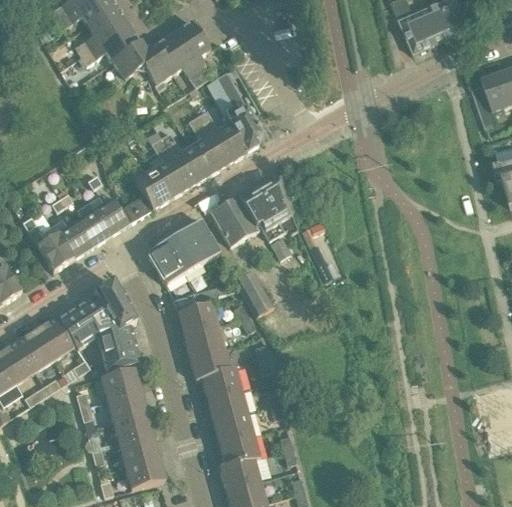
[(50,12),(56,21),(88,0),(68,0),(50,12)]
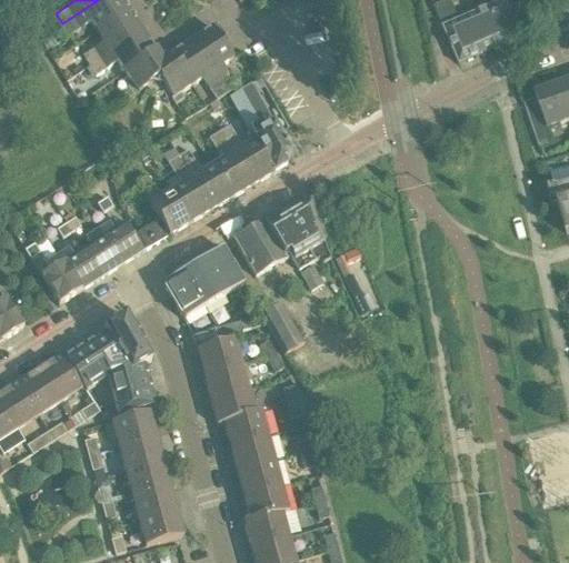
[(90,19),(97,29),(129,8),(123,0),(98,0),(62,23),(69,33),(90,19)]
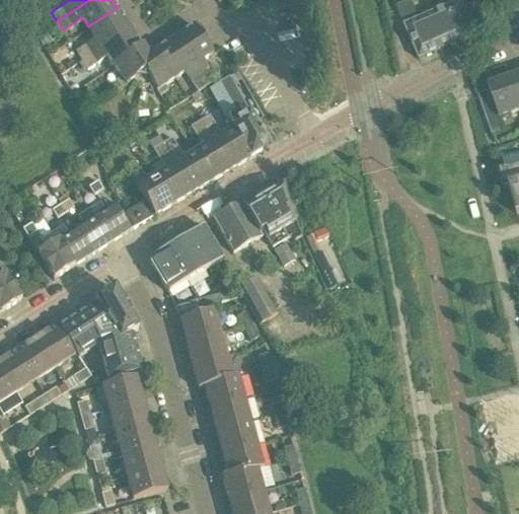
[(458,39),(444,5),(420,16),(413,0),(402,0),(396,3),(420,56),(458,39)]
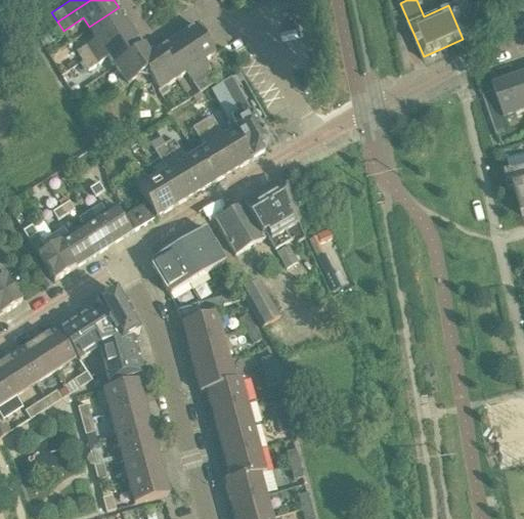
[(461,0),(448,5),(463,39),(480,32),(467,0),(461,0)]
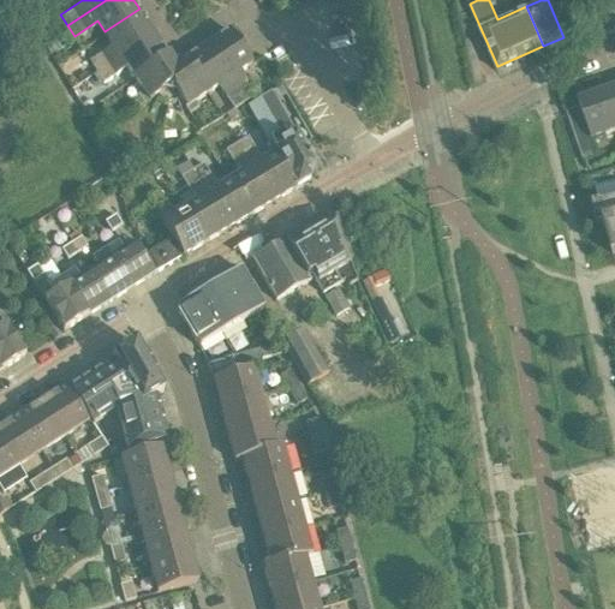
[(89,58),(96,69),(154,30),(139,9),(105,31),(112,42),(89,58)]
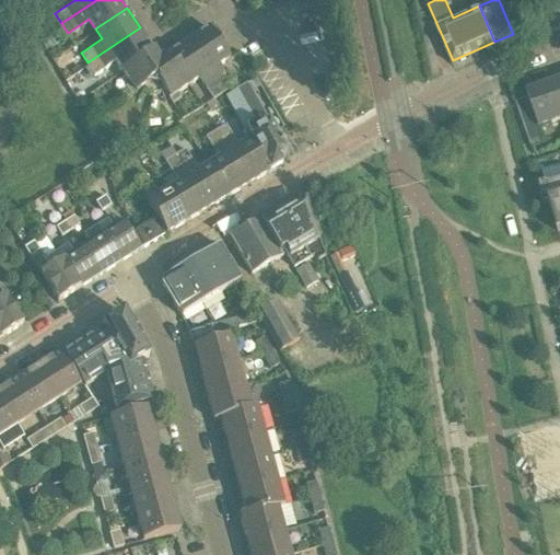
[(208,24),(189,36),(223,89),(232,83),(218,61),(229,55),(208,24)]
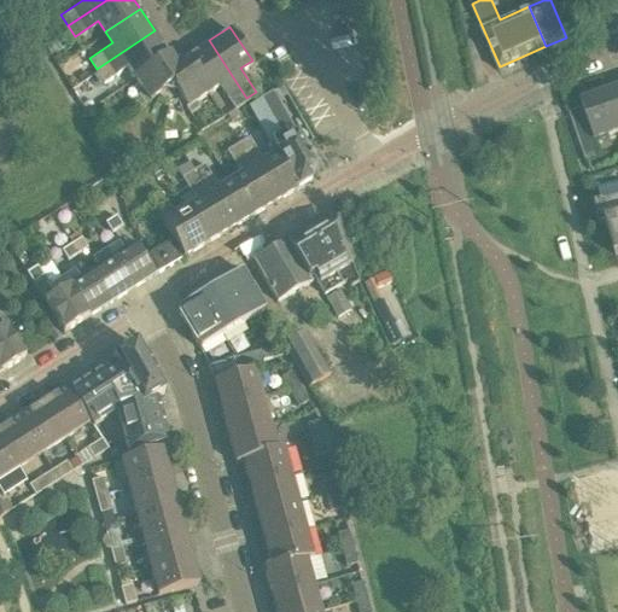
[(127,64),(135,75),(169,53),(155,30),(97,69),(104,80),(127,64)]
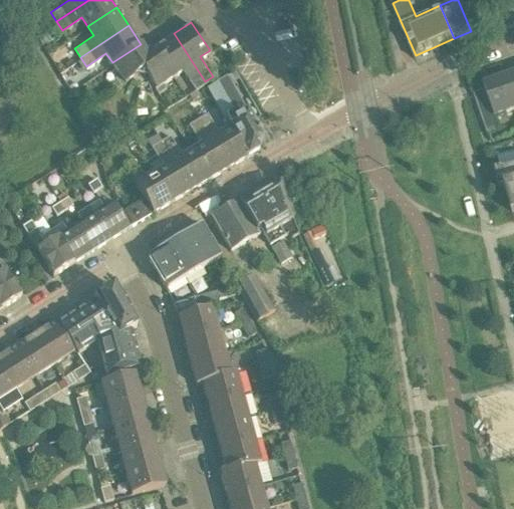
[(174,33),(155,45),(174,74),(183,68),(195,87),(205,81),(174,33)]
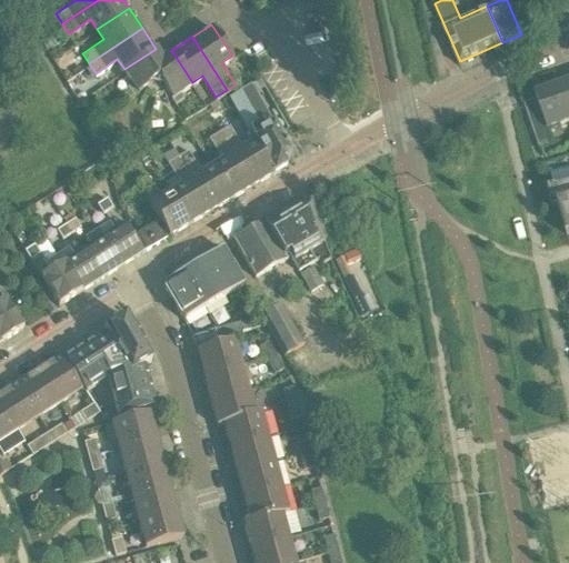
[(149,90),(156,91),(161,57),(156,49),(125,69),(131,80),(127,83),(132,92),(146,84),(149,90)]
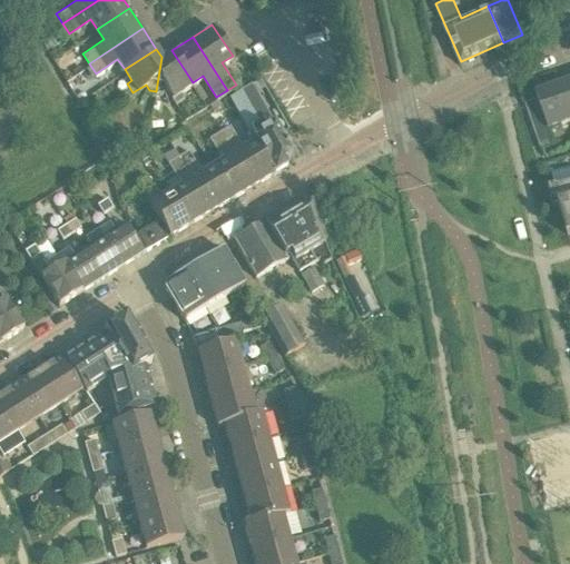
[(161,57),(156,91),(160,92),(166,88),(175,101),(184,95),(180,90),(193,82),(172,50),(161,57)]
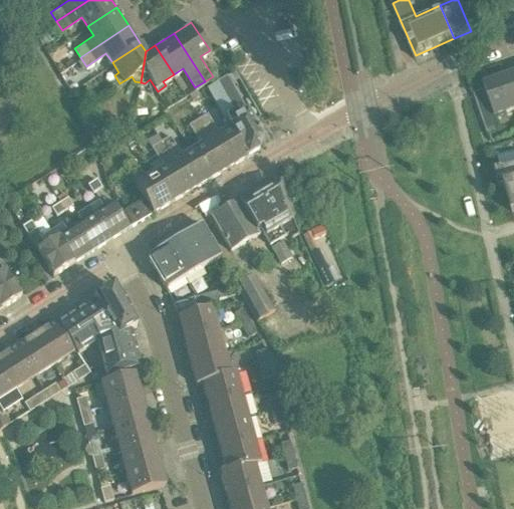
[(513,69),(504,73),(513,101),(513,69)]
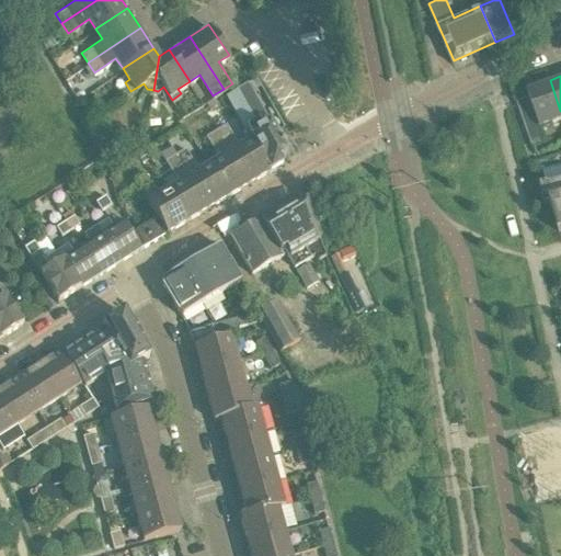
[(244,126),(268,169),(282,161),(285,146),(266,113),(247,80),(224,92),(244,126)]
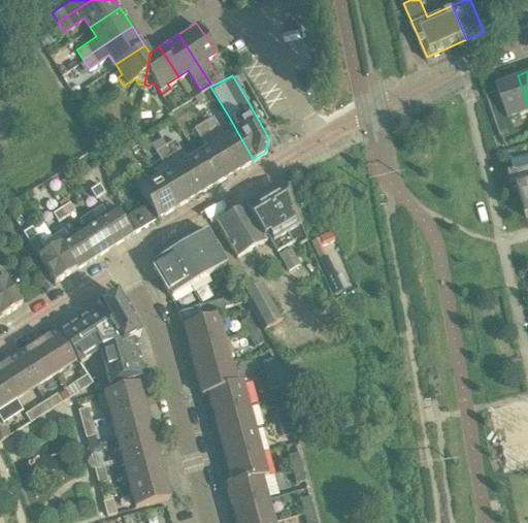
[(527,109),(527,104),(518,75),(496,83),(498,89),(486,93),(500,134),(513,130),(508,117),(527,109)]
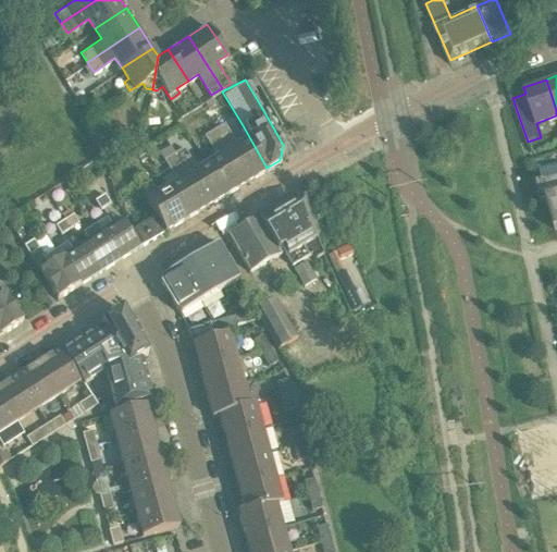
[(224,121),(214,126),(246,180),(267,168),(248,136),(237,142),(224,121)]
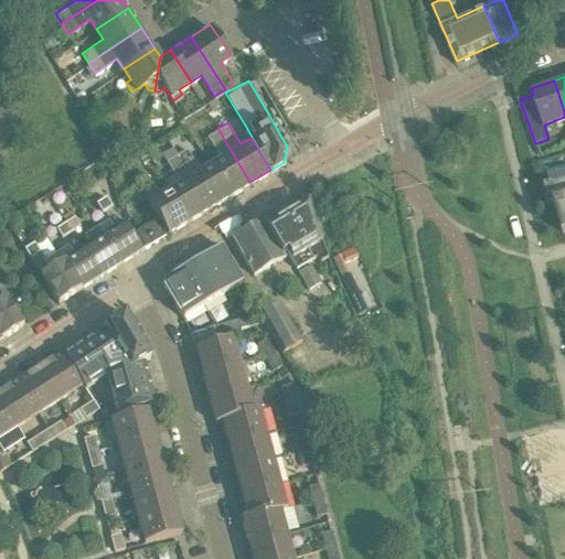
[(220,157),(209,162),(228,195),(249,182),(217,128),(206,135),(220,157)]
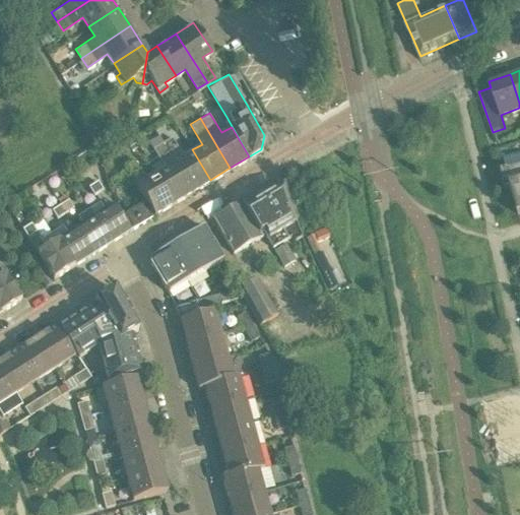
[(172,135),(160,141),(190,192),(210,180),(192,149),(184,155),(172,135)]
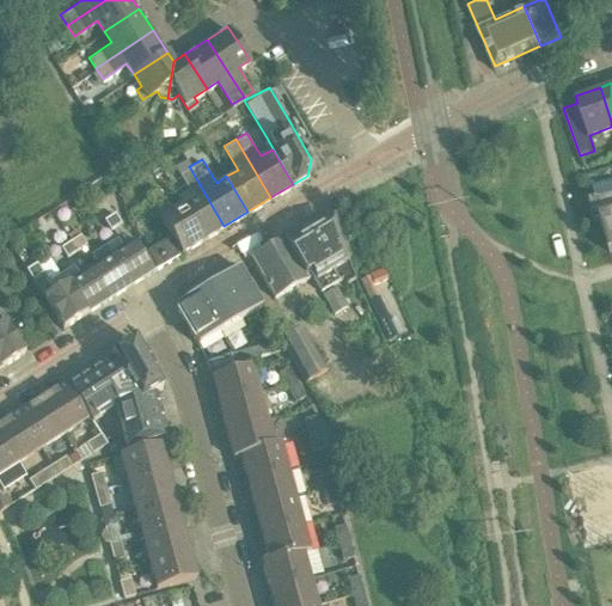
[(181,203),(201,239),(224,226),(189,166),(179,172),(189,187),(178,194),(183,202),(181,203)]
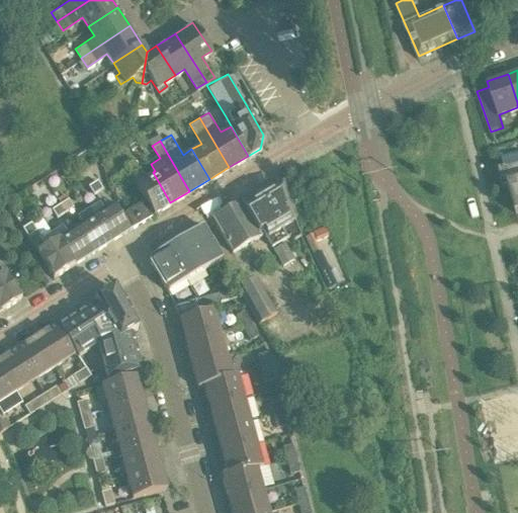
[(170,202),(153,172),(146,177),(134,157),(123,163),(153,212),(170,202)]
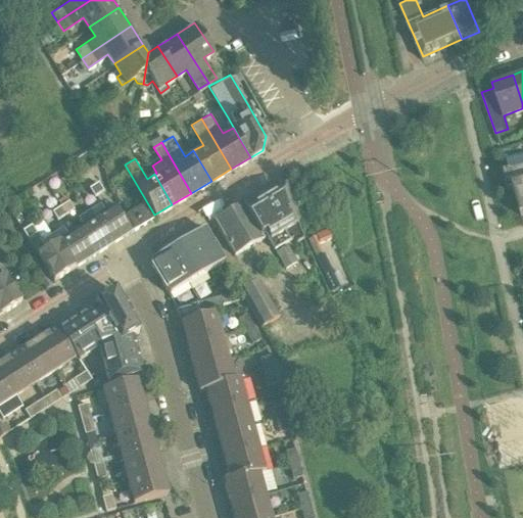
[(522,163),(503,170),(508,187),(513,186),(521,215),(522,214),(522,163)]
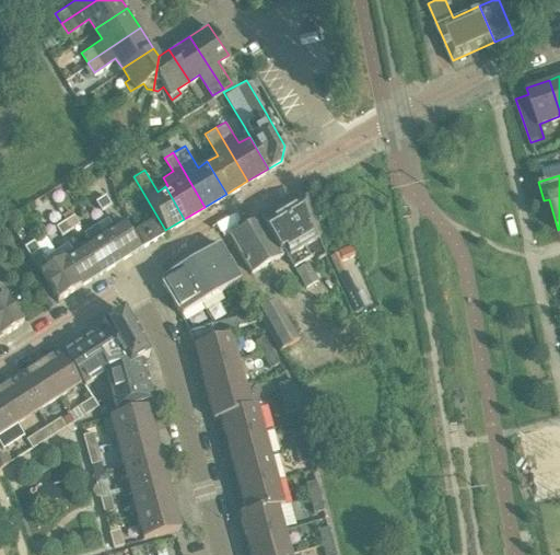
[(95,198),(101,207),(111,201),(105,193),(95,198)]
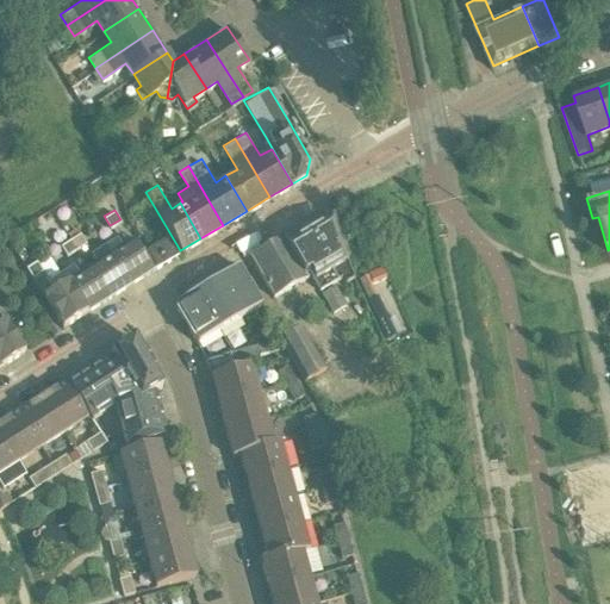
[(317,226),(310,230),(337,276),(342,273),(346,279),(353,274),(334,220),(327,218),(317,224),(317,226)]
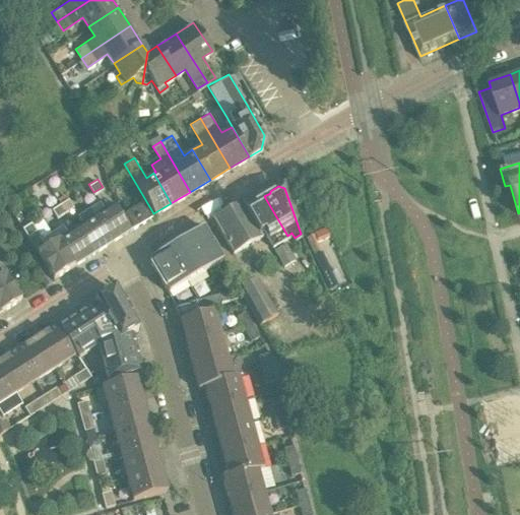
[(260,197),(246,205),(262,233),(265,232),(272,244),(287,236),(264,196),(262,197),(260,197)]
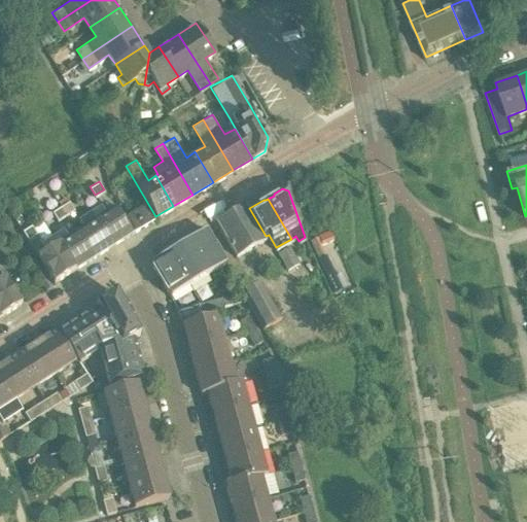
[(69,200),(61,205),(66,213),(74,208),(69,200)]
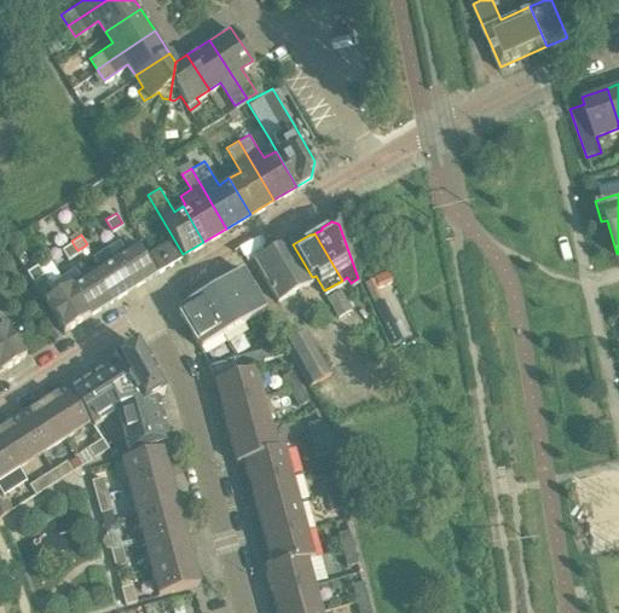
[(312,277),(293,244),(287,236),(254,256),(278,298),(312,277)]
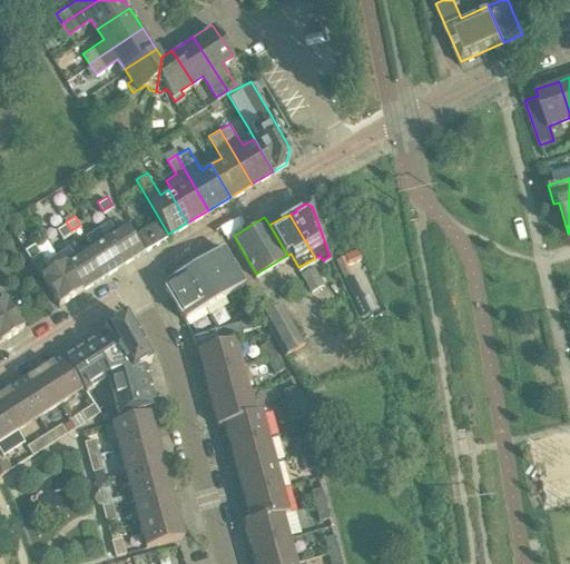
[(109,218),(97,226),(120,264),(141,250),(124,221),(115,227),(109,218)]
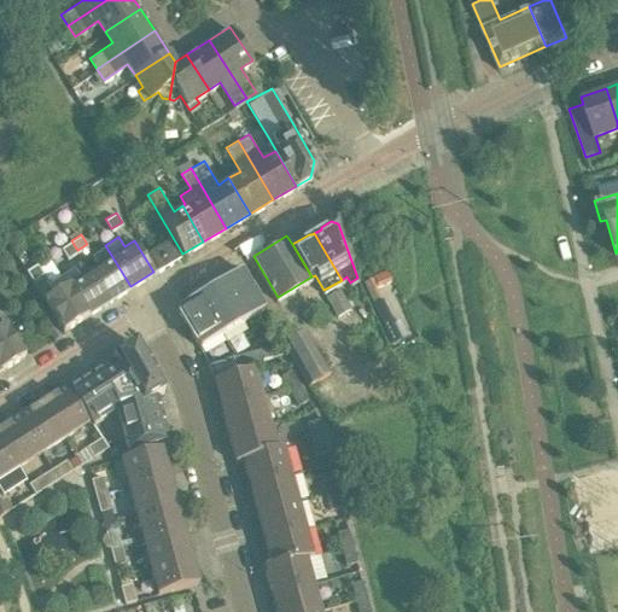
[(147,251),(158,269),(180,255),(170,238),(147,251)]
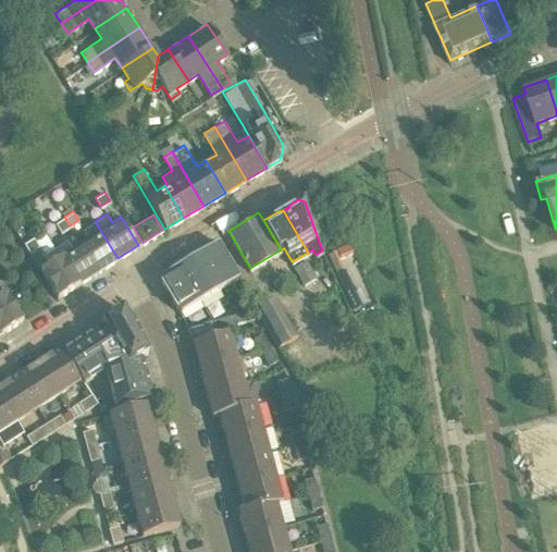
[(70,225),(64,217),(56,223),(61,232),(70,225)]
